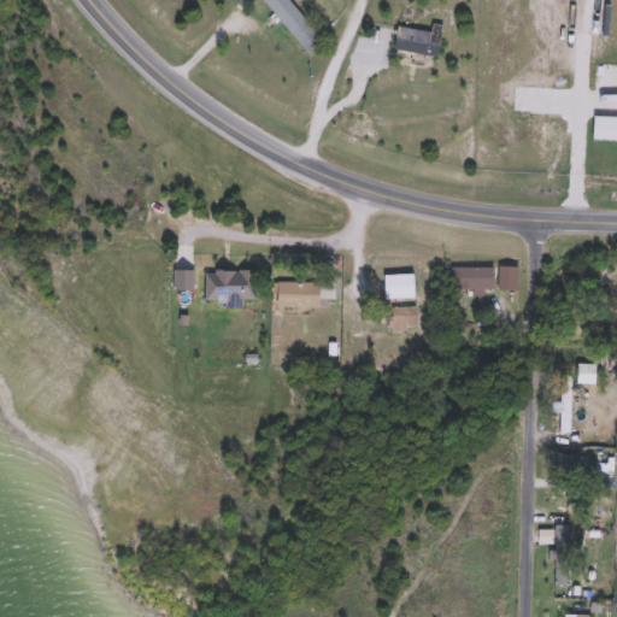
[(264,0),(288,0),(324,41),(309,53),(264,0)]
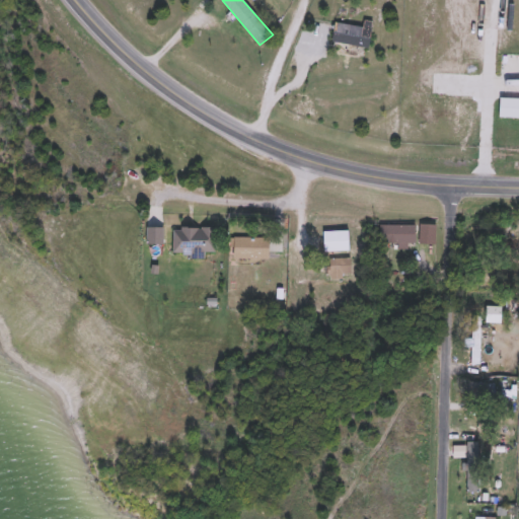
[(369,48),(332,42),(336,23),(372,29),(369,48)]
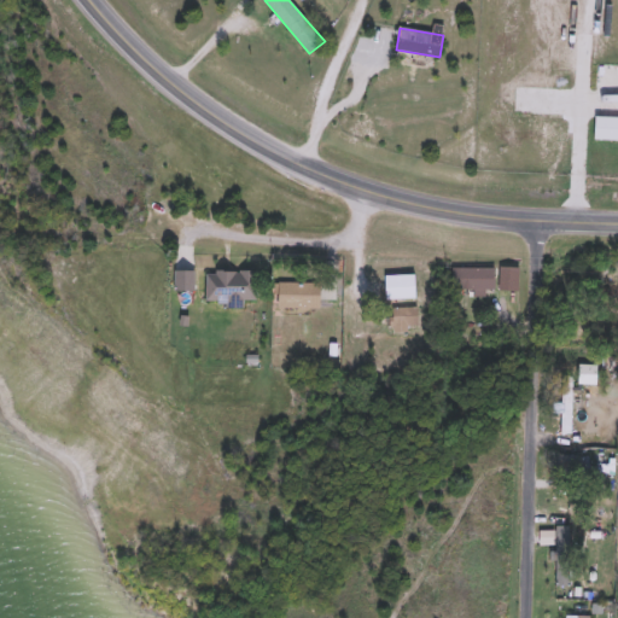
[(617,141),(595,141),(595,117),(617,117),(617,141)]
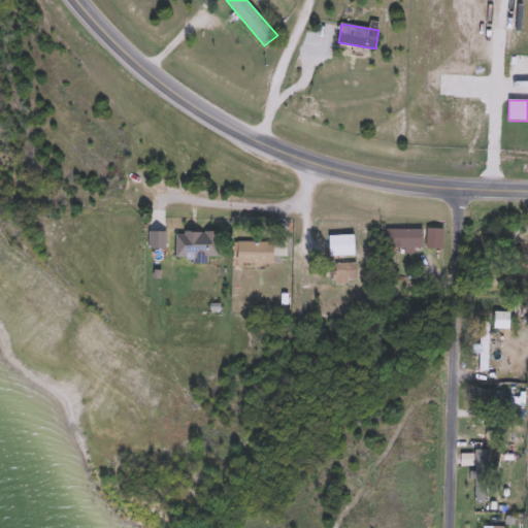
[(443,228),(443,249),(427,249),(427,228),(443,228)]
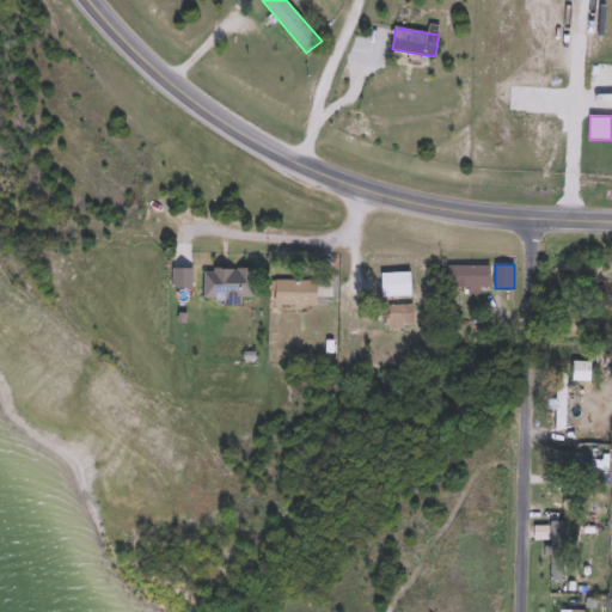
[(491,288),(448,288),(448,265),(491,265),(491,288)]
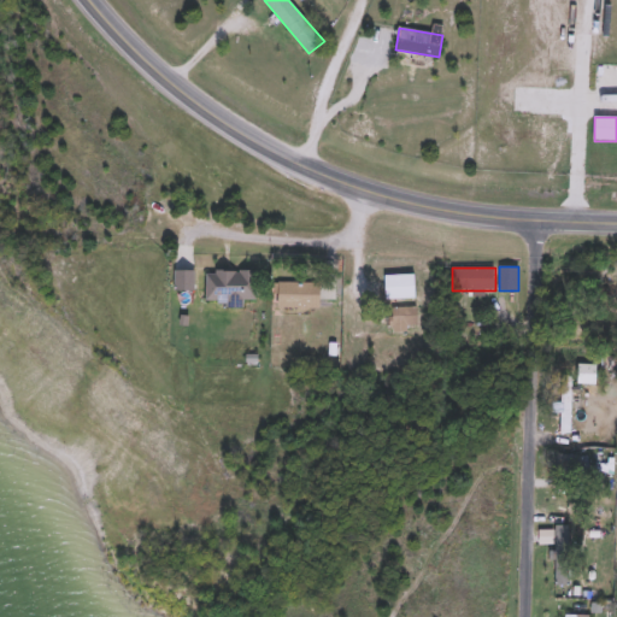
[(416,275),(416,299),(386,299),(386,275),(416,275)]
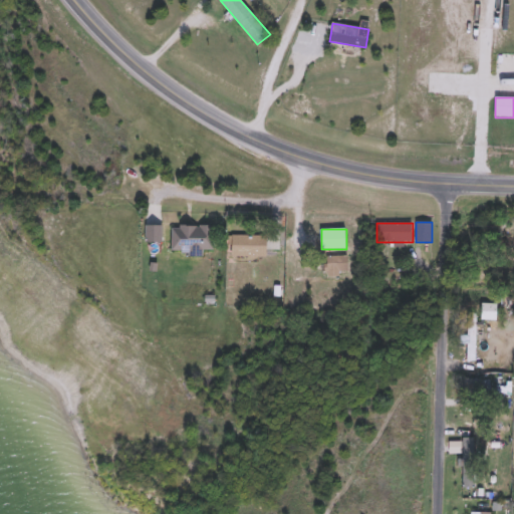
[(267,235),(267,257),(232,257),(232,235),(267,235)]
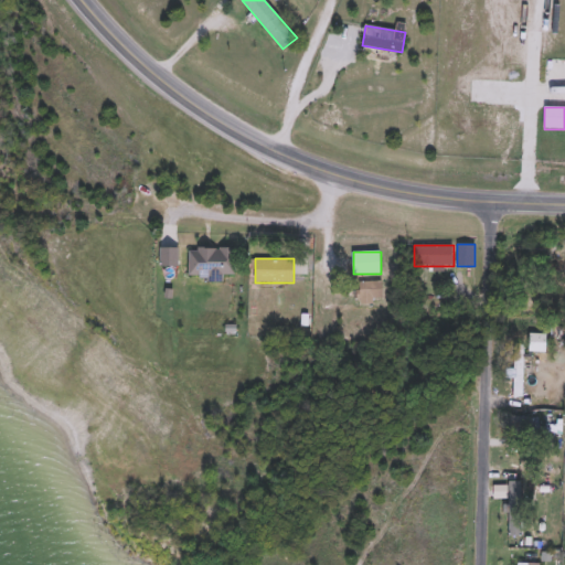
[(358,281),(383,281),(383,301),(358,301),(358,281)]
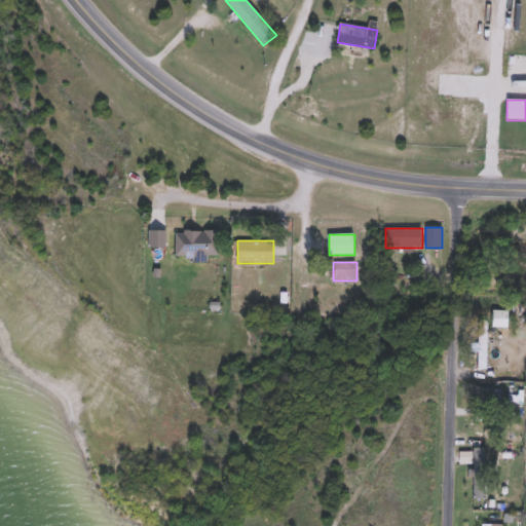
[(488,320),(488,370),(478,370),(478,320),(488,320)]
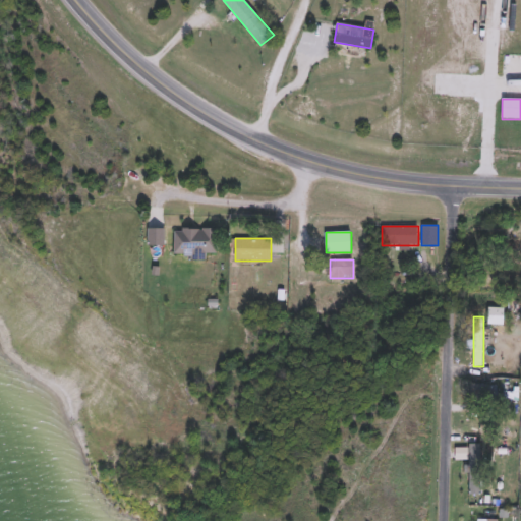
[(497,385),(497,401),(472,401),(472,385),(497,385)]
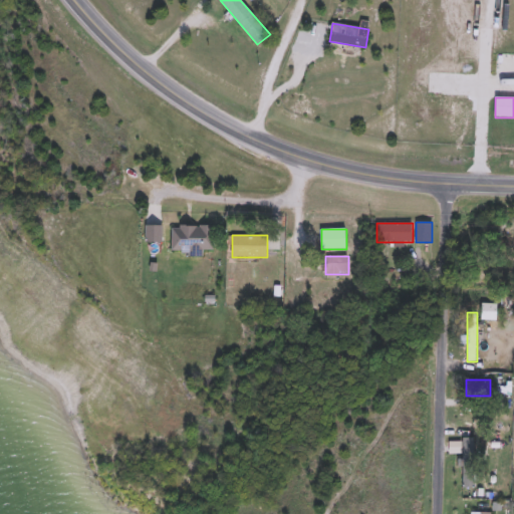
[(469,487),(469,456),(477,456),(477,487),(469,487)]
